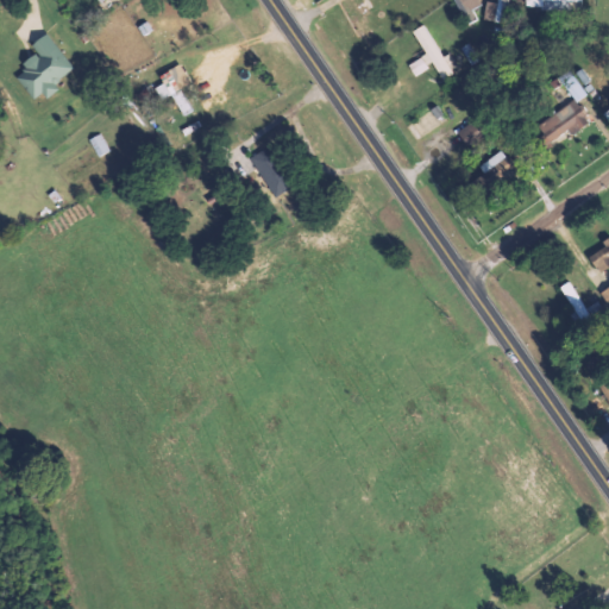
[(453,0),(464,18),(483,8),(478,0),(453,0)]
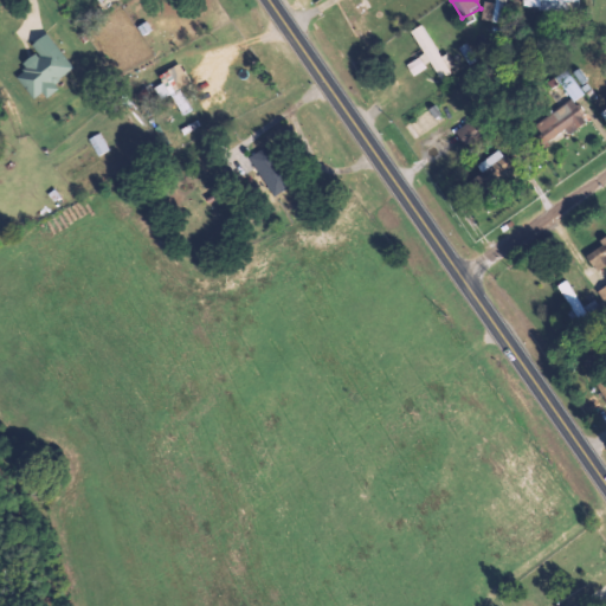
[(503,23),(507,0),(495,0),(495,2),(484,1),(482,19),(503,23)]
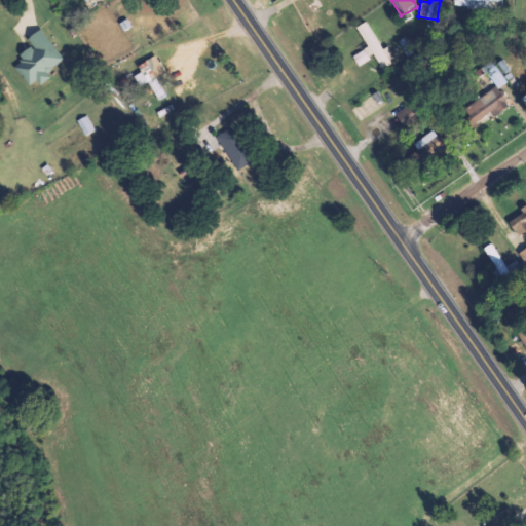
[(357,27),(368,47),(352,55),(358,66),(374,55),(381,68),(396,59),(388,45),(382,49),(366,21),(357,27)]
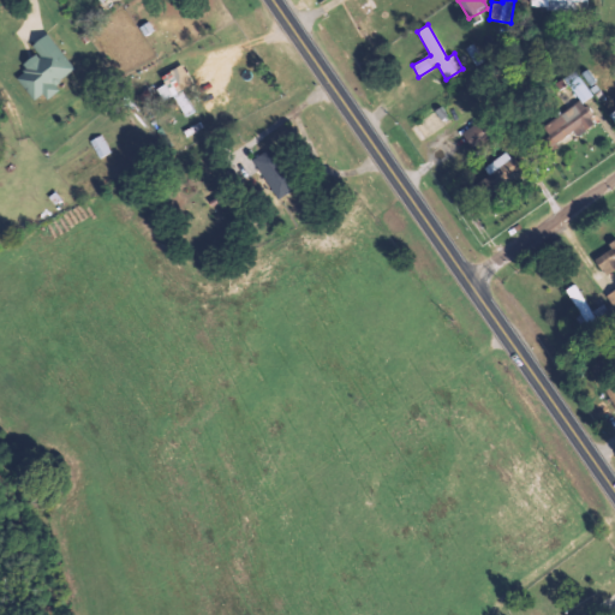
[(36,103),(59,87),(57,83),(75,69),(47,34),(31,46),(37,53),(22,64),(27,71),(17,78),(36,103)]
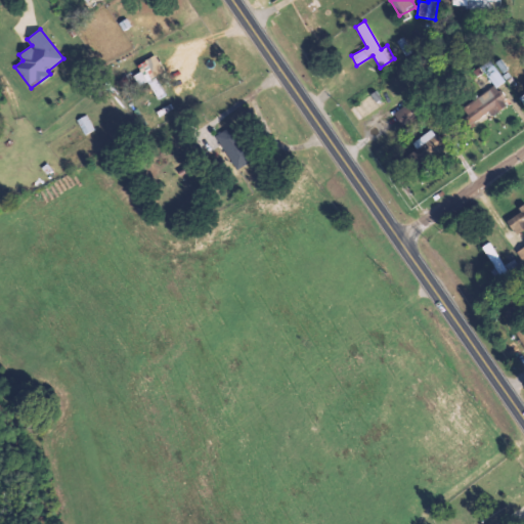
[(138,86),(148,81),(158,100),(165,96),(156,77),(164,72),(156,55),(136,64),(139,72),(133,75),(138,86)]
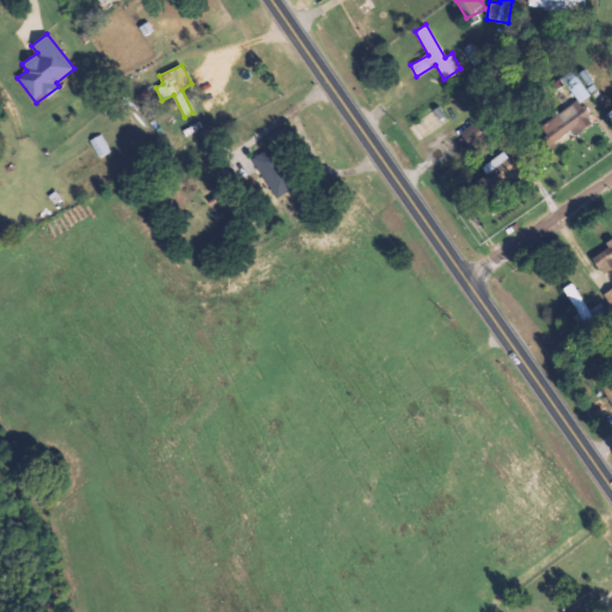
[(588,97),(574,71),(563,77),(577,103),(588,97)]
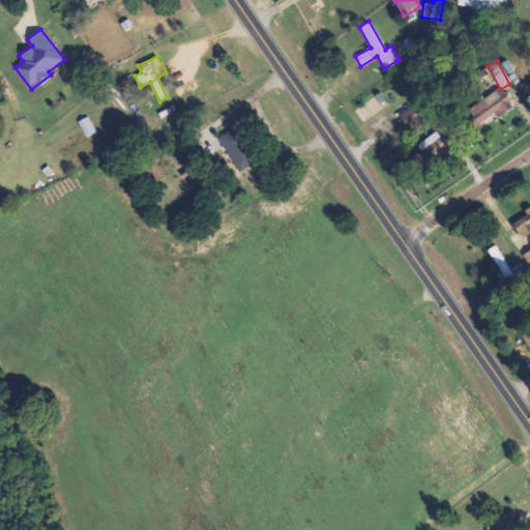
[(468,110),(473,117),(467,122),(472,130),(495,114),(498,117),(513,106),(500,87),(468,110)]
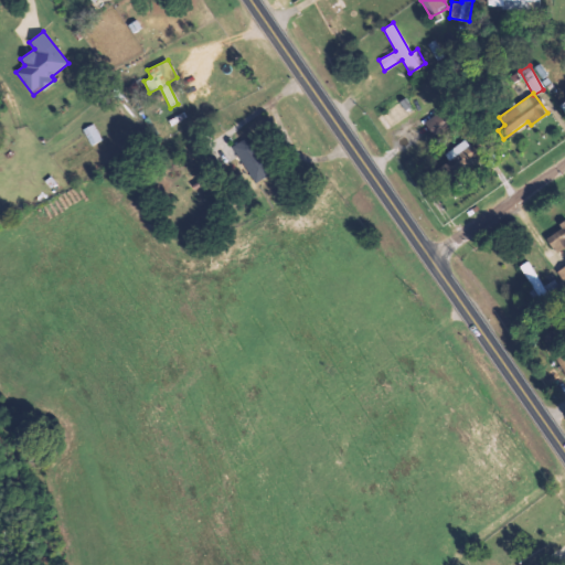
[(433,135),(446,127),(437,114),(424,121),(433,135)]
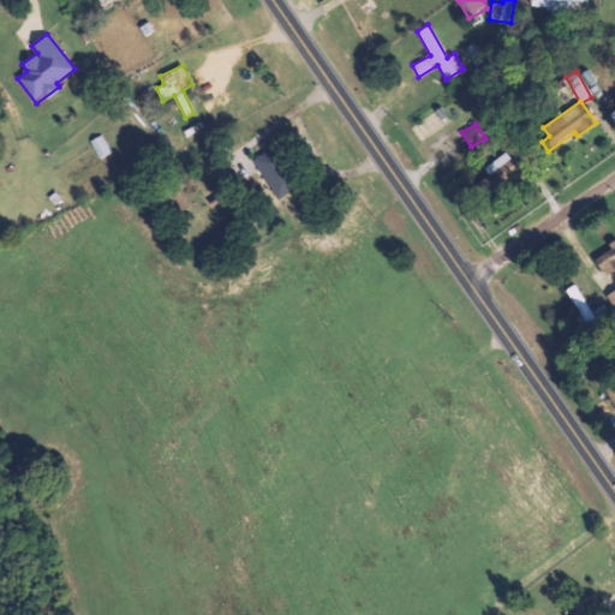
[(90,141),(100,159),(112,151),(102,135),(90,141)]
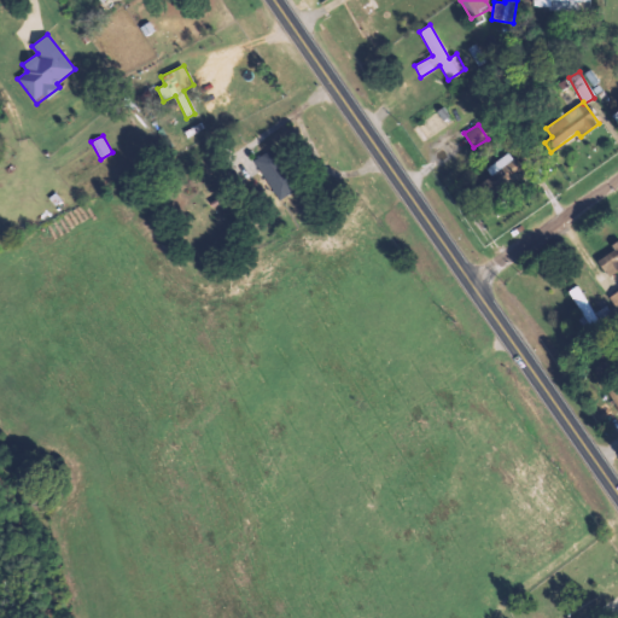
[(256,156),(277,199),(295,191),(275,147),(256,156)]
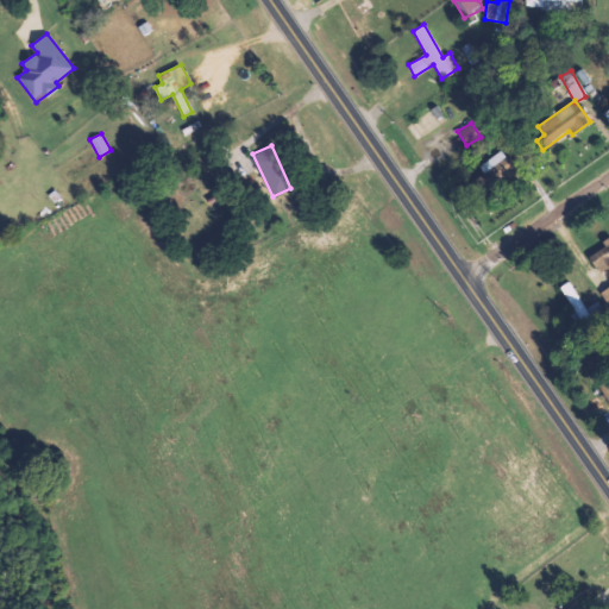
[(479,165),(491,182),(514,167),(502,150),(479,165)]
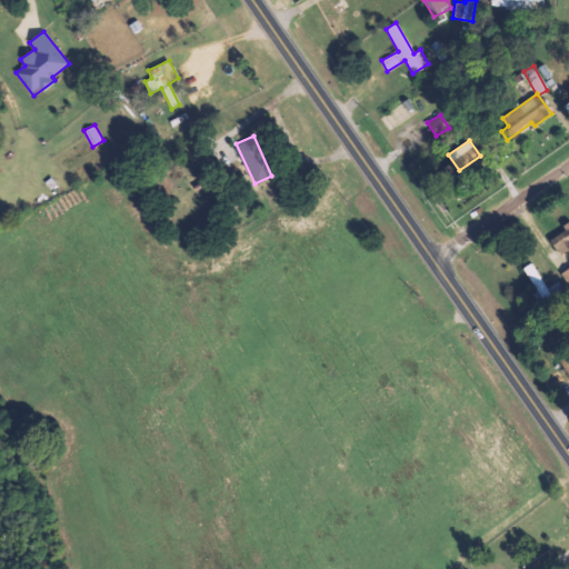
[(559,282),(547,289),(532,262),(525,267),(541,299),(561,288),(559,282)]
